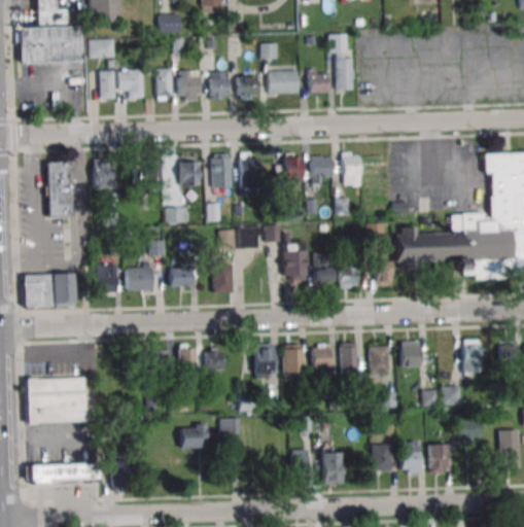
[(36,0),(37,25),(67,24),(67,9),(56,9),(56,0),(36,0)]
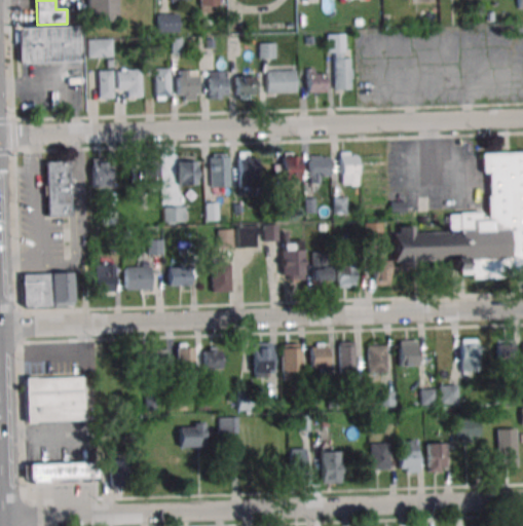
[(119,0),(88,0),(89,22),(120,22),(119,0)]
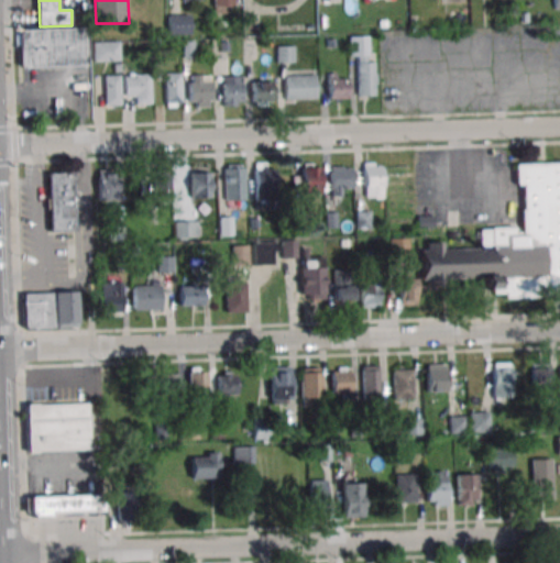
[(235,0),(215,0),(216,12),(235,12),(235,0)]
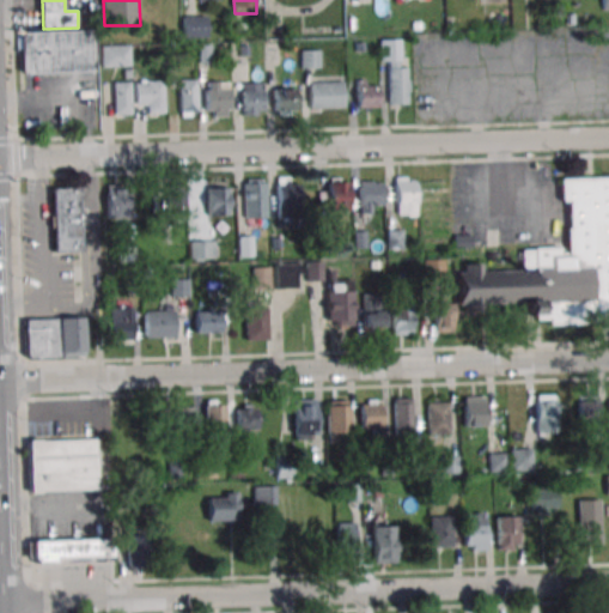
[(212,16),(186,16),(186,37),(212,37),(212,16)]
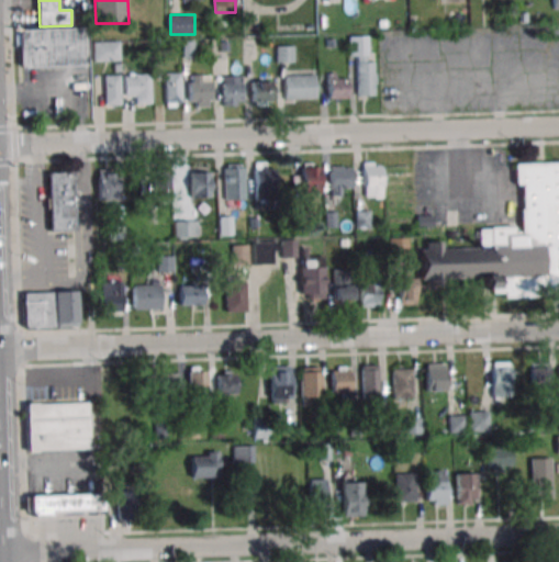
[(87,67),(87,29),(21,29),(21,67),(87,67)]
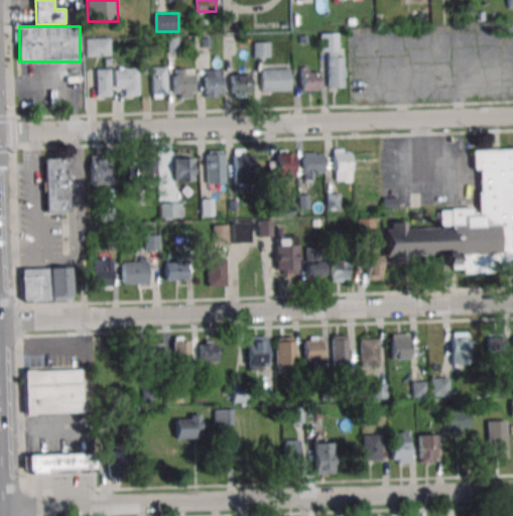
[(331,88),(347,88),(347,54),(343,54),(343,33),(323,33),(323,51),(331,51),(331,88)]
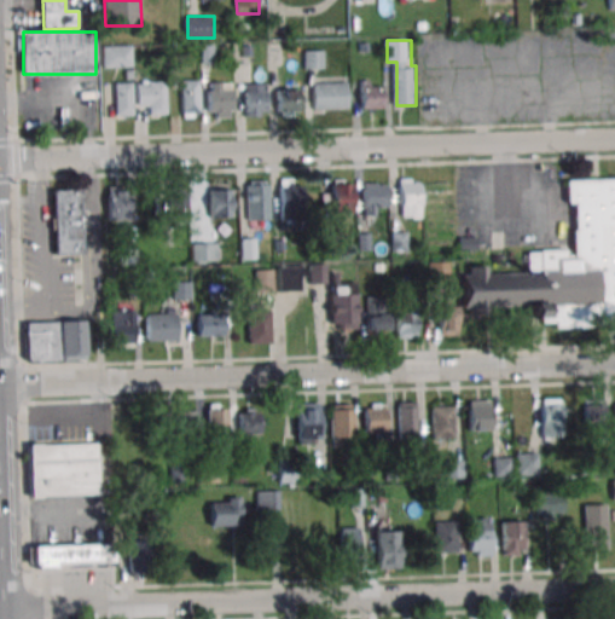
[(135,67),(135,45),(105,45),(105,67),(135,67)]
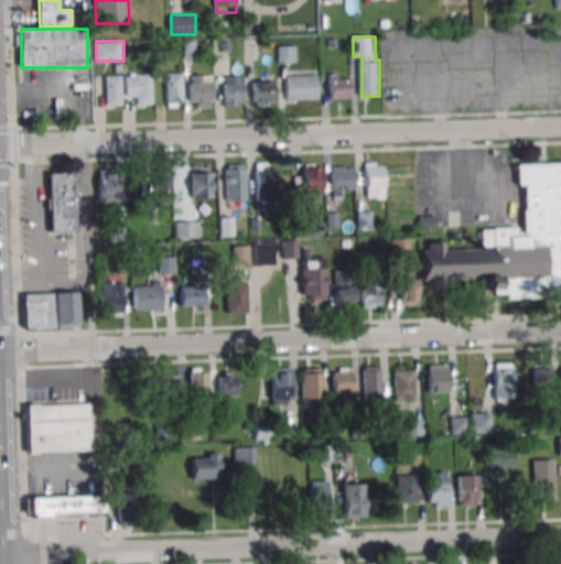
[(298,62),(298,46),(280,46),(280,62),(298,62)]
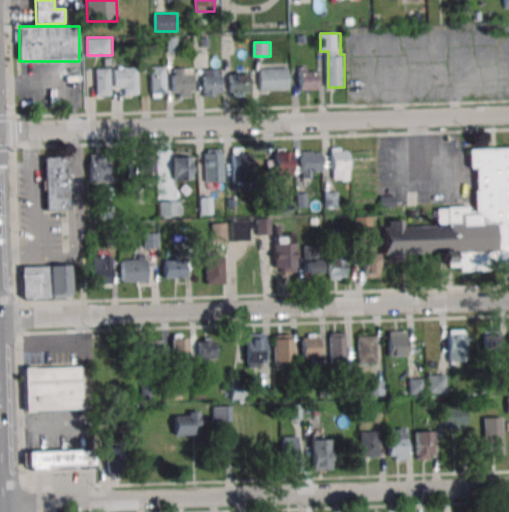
[(153,66),(153,97),(167,97),(167,66),(153,66)]
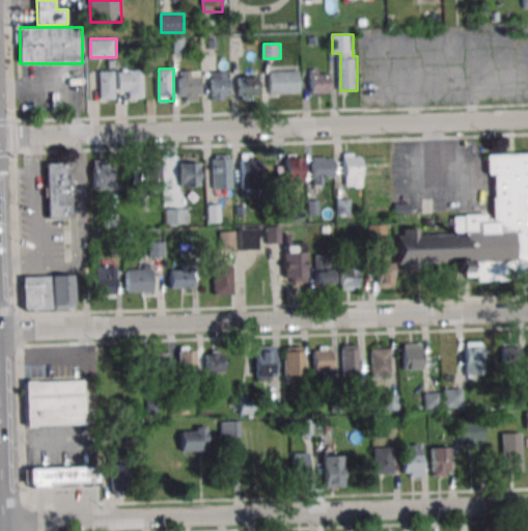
[(130,90),(130,98),(145,98),(145,70),(119,70),(119,90),(130,90)]
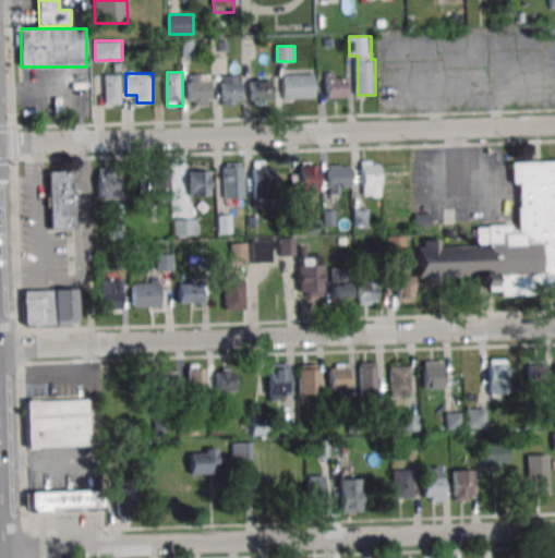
[(107,74),(107,104),(122,104),(122,74),(107,74)]
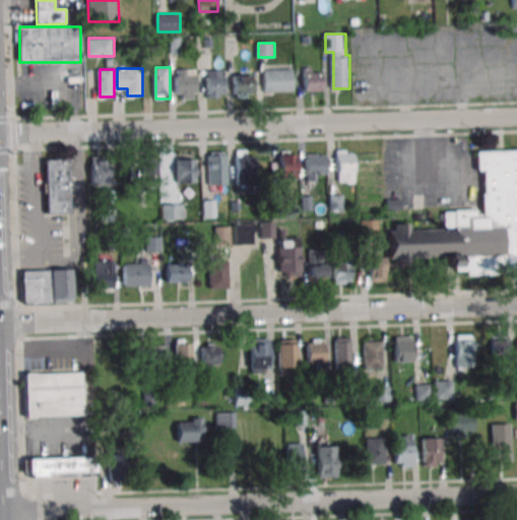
[(199,99),(199,69),(177,69),(177,99),(199,99)]
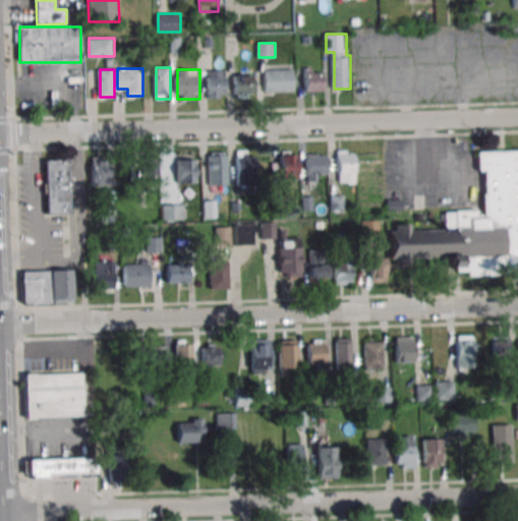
[(226,69),(209,69),(209,99),(226,99),(226,69)]
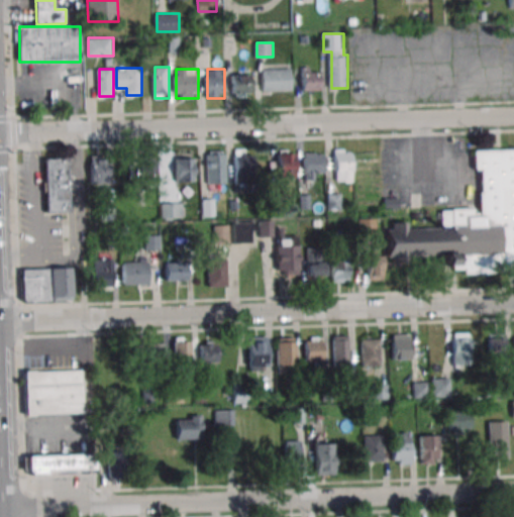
[(293,91),(293,69),(264,69),(264,91),(293,91)]
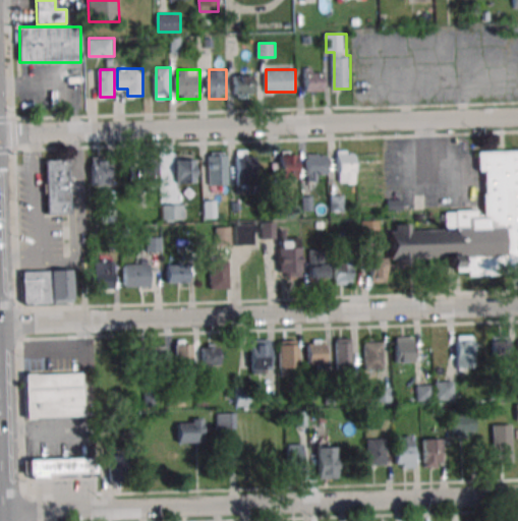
[(304,91),(325,91),(325,69),(304,69),(304,91)]
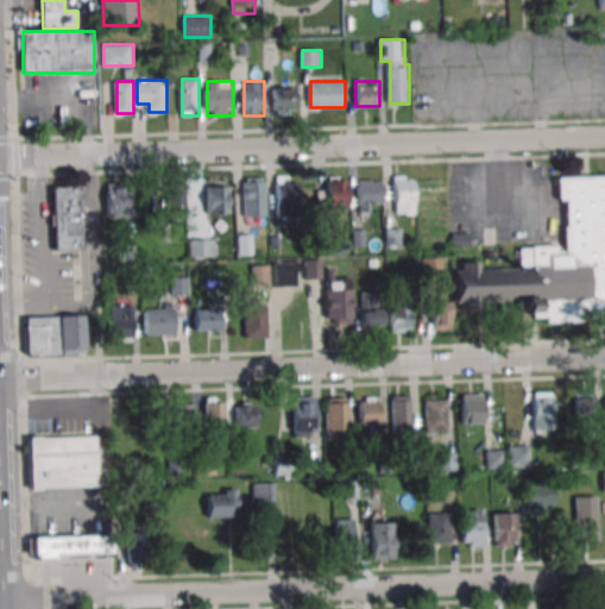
[(298,86),(275,86),(275,112),(298,112),(298,86)]
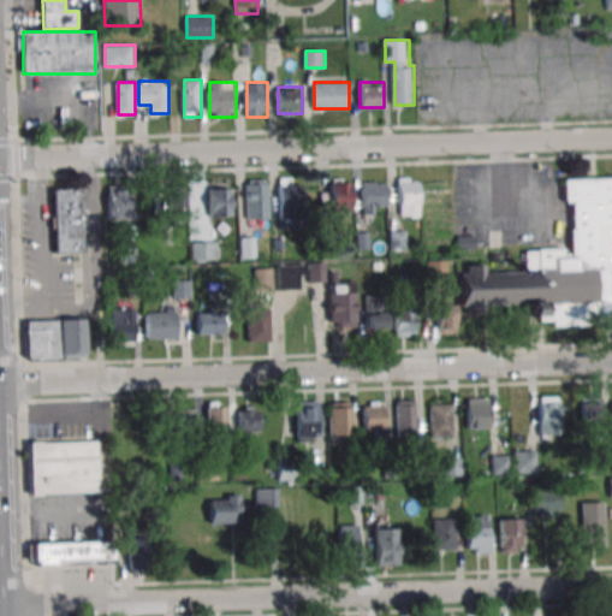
[(463,308),(528,306),(528,319),(553,318),(553,325),(611,323),(611,177),(566,179),(568,202),(572,202),(575,249),(527,252),(528,271),(487,272),(487,266),(462,266),(463,308)]
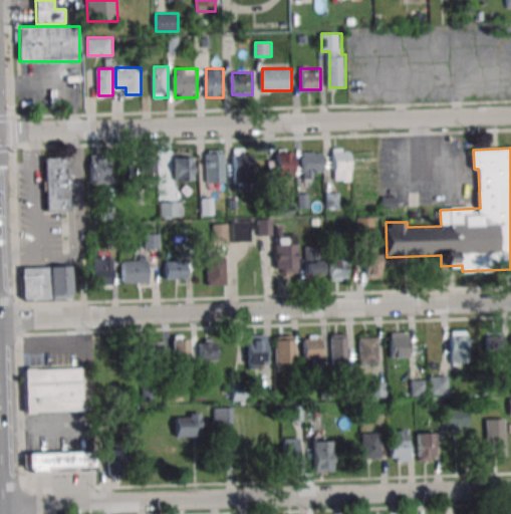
[(295,177),(295,149),(275,149),(275,177),(295,177)]
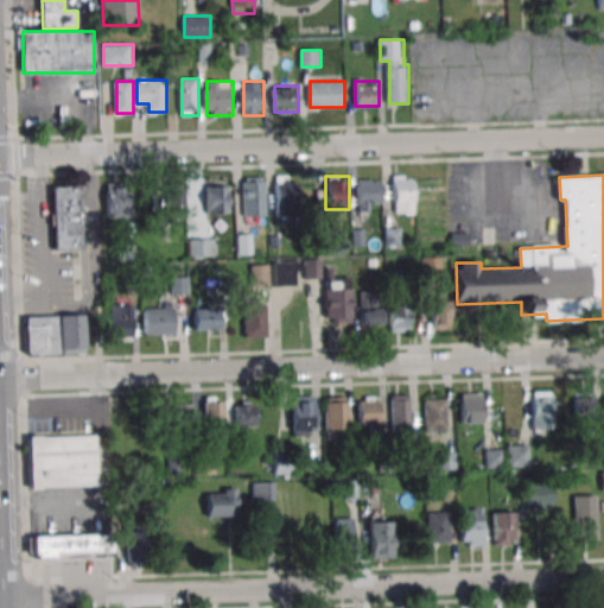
[(415,214),(415,176),(395,176),(395,214),(415,214)]
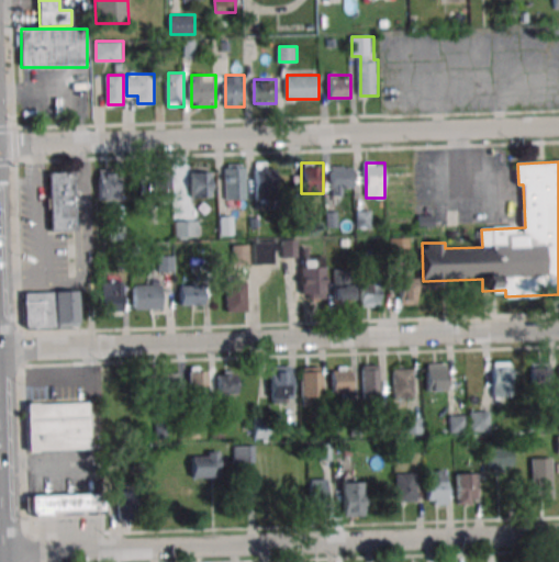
[(248,201),(248,166),(226,166),(226,201),(248,201)]
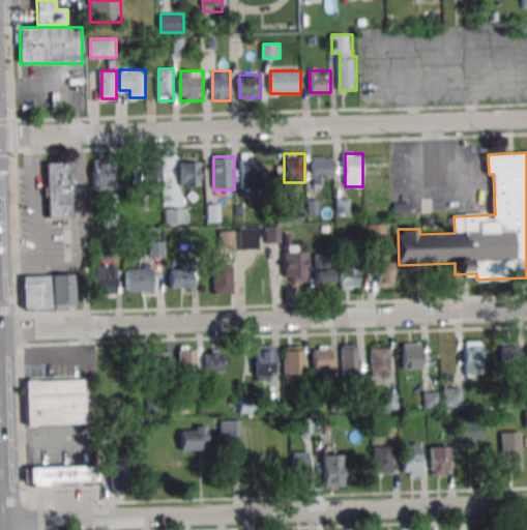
[(242,194),(261,194),(261,156),(242,156),(242,194)]
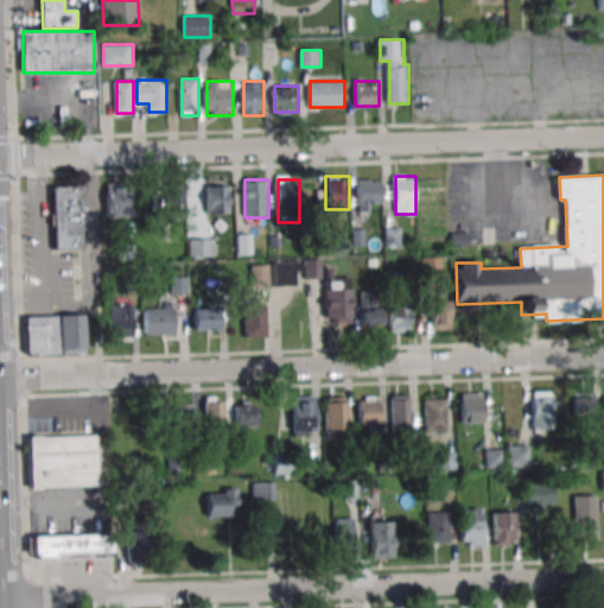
[(383,179),(358,179),(358,209),(383,209),(383,179)]
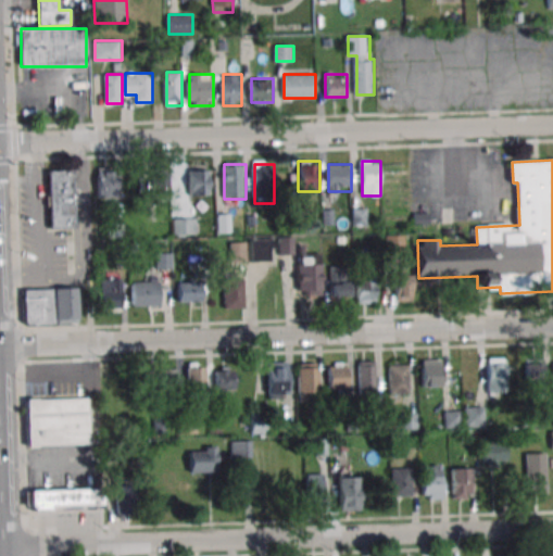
[(98,167),(98,199),(118,199),(118,167),(98,167)]
